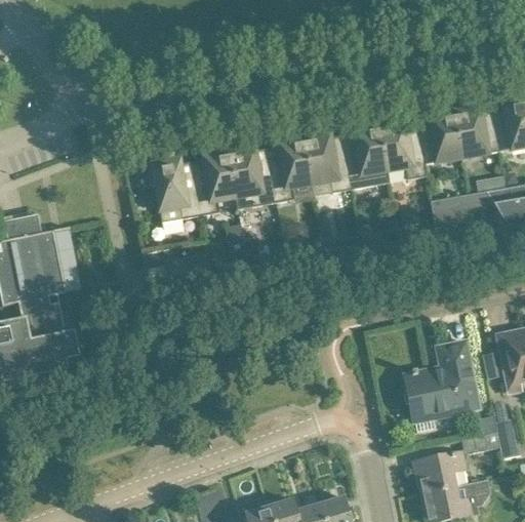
[(491,109),(498,151),(524,146),(524,98),(502,103),(503,107),(491,109)]
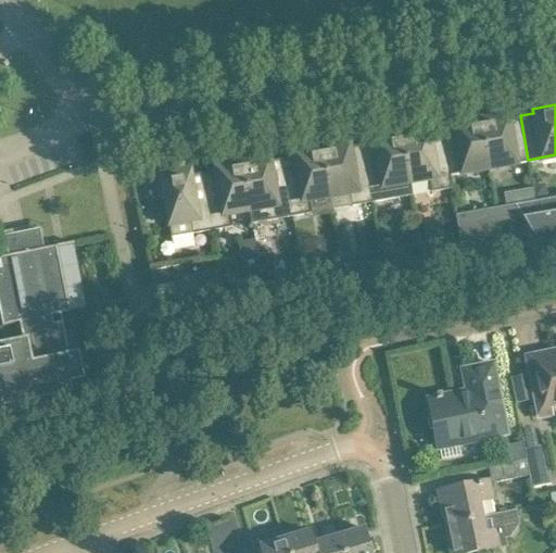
[(528,160),(520,115),(507,118),(507,113),(480,118),(489,166),(528,160)]
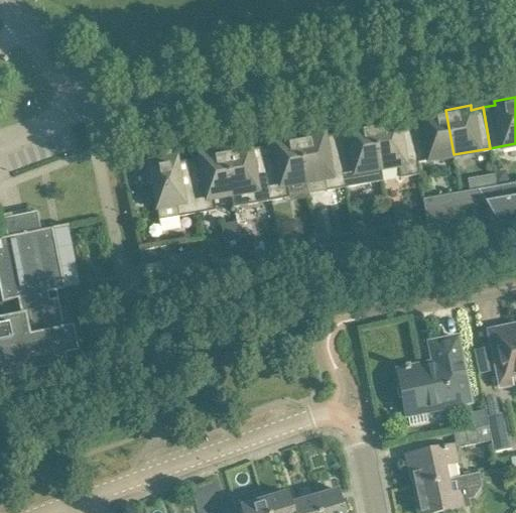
[(417,161),(454,154),(445,110),(420,114),(421,118),(409,120),(417,161)]
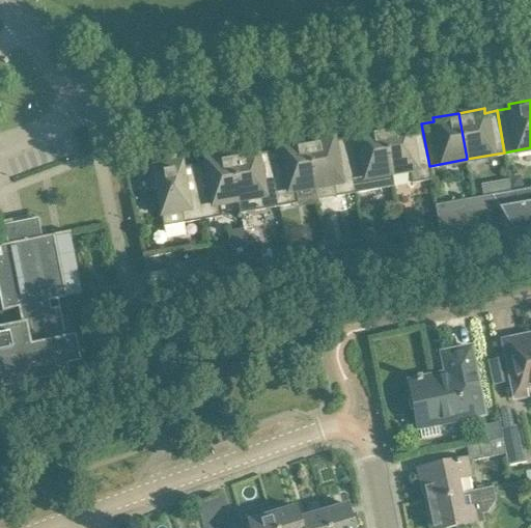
[(429,166),(421,123),(409,126),(408,121),(382,126),(391,172),(410,169),(412,182),(431,178),(429,166)]
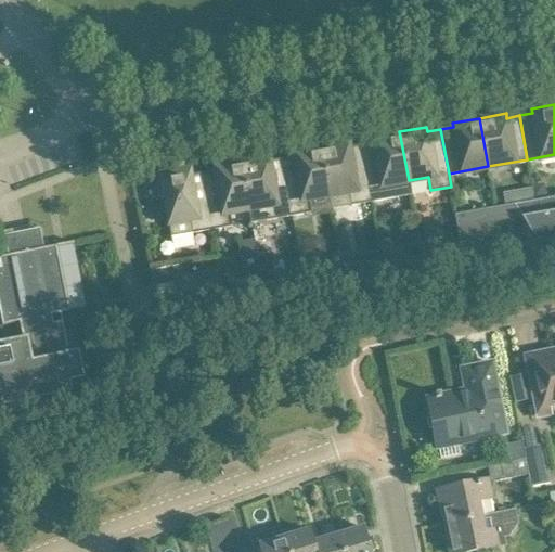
[(411,193),(409,180),(399,131),(372,137),(373,141),(360,143),(371,201),(411,193)]
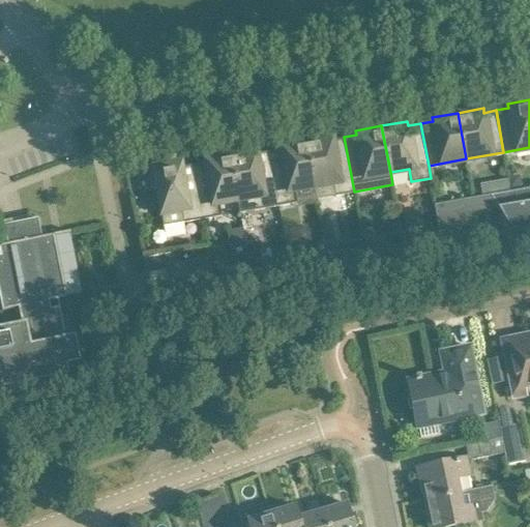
[(354,192),(344,137),(332,139),(331,135),(305,139),(314,185),(332,182),(335,195),(354,192)]
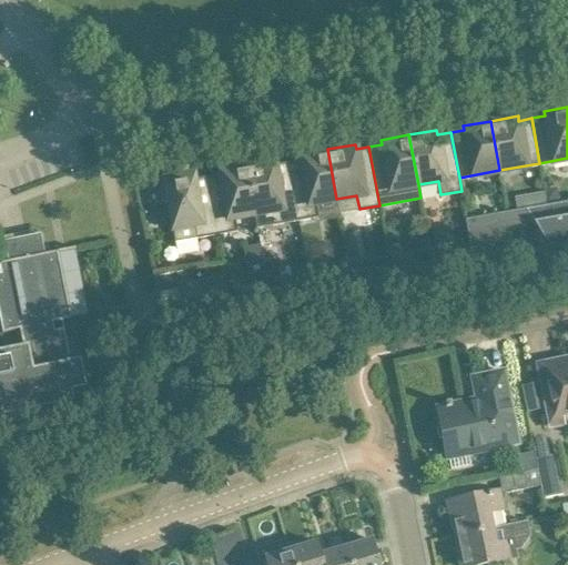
[(316,202),(336,199),(327,149),(300,154),(301,159),(287,161),(297,219),(318,215),(316,202)]
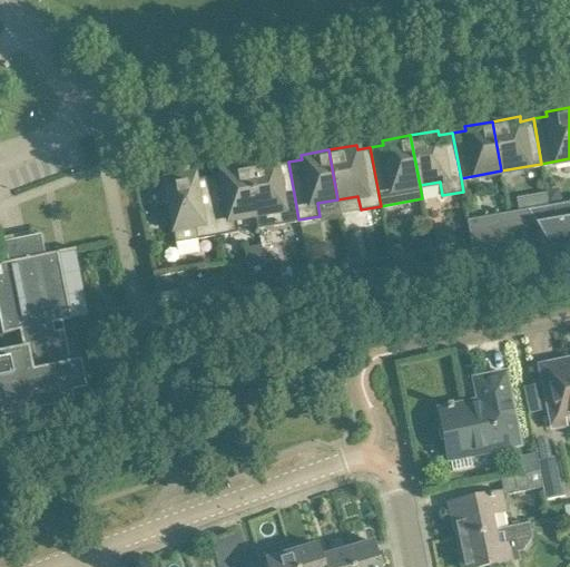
[(298,220),(288,162),(275,164),(275,159),(247,164),(258,227),(298,220)]
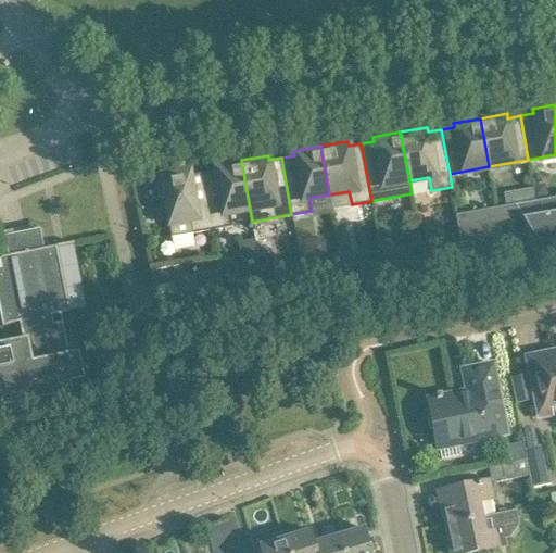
[(251,222),(252,222),(241,160),(214,164),(215,170),(202,172),(212,228),(232,225),(229,212),(249,209),(251,222)]
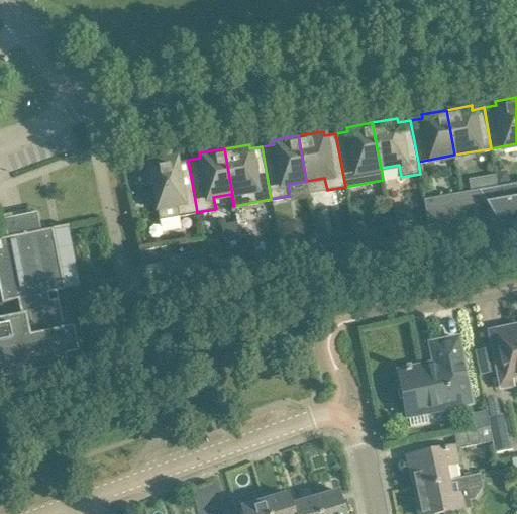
[(197,212),(188,160),(176,162),(175,157),(149,162),(150,168),(145,169),(148,183),(152,182),(158,207),(177,203),(179,215),(197,212)]
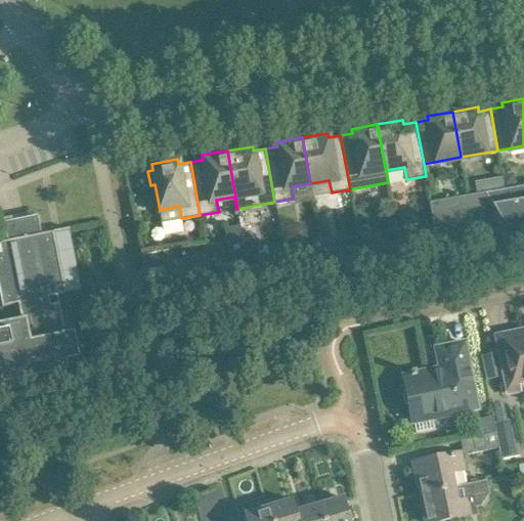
[(523,183),(484,190),(507,229),(523,226),(523,183)]
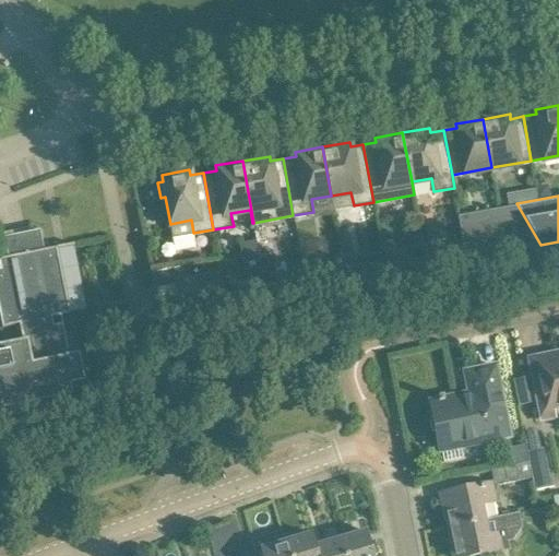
[(478,237),(474,211),(458,214),(462,240),(478,237)]
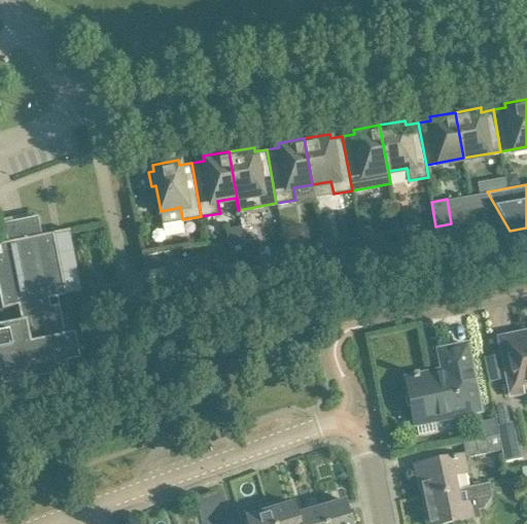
[(0,384),(3,384),(10,383),(21,381),(23,380),(33,378),(40,377),(50,375),(54,374),(63,372),(68,371),(66,361),(79,358),(75,340),(74,334),(74,332),(65,334),(59,304),(50,305),(48,297),(66,293),(65,291),(61,292),(60,285),(60,284),(61,283),(61,282),(61,280),(62,279),(62,277),(62,276),(61,274),(61,273),(62,273),(61,271),(57,272),(56,266),(56,265),(57,263),(57,260),(58,259),(58,258),(58,256),(58,255),(57,254),(57,252),(58,252),(58,251),(53,252),(51,246),(51,245),(53,243),(53,242),(54,241),(54,240),(54,238),(54,237),(54,236),(54,234),(53,233),(54,233),(54,231),(53,231),(44,233),(41,234),(37,215),(19,218),(12,219),(3,221),(7,240),(0,241),(0,297),(1,304),(2,307),(13,304),(19,303),(21,311),(20,311),(21,314),(22,319),(16,320),(5,322),(0,323),(0,384)]
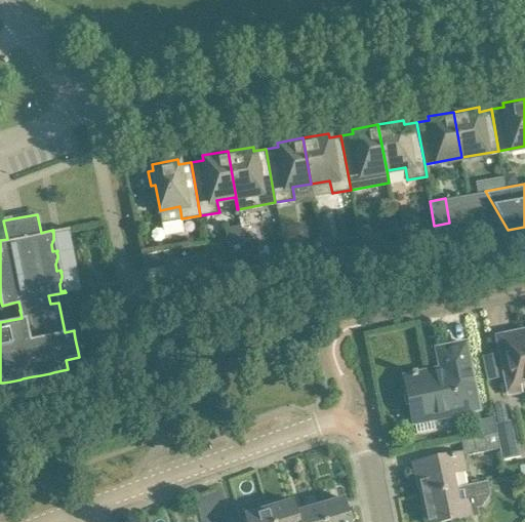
[(244,249),(239,225),(224,228),(228,252),(244,249)]
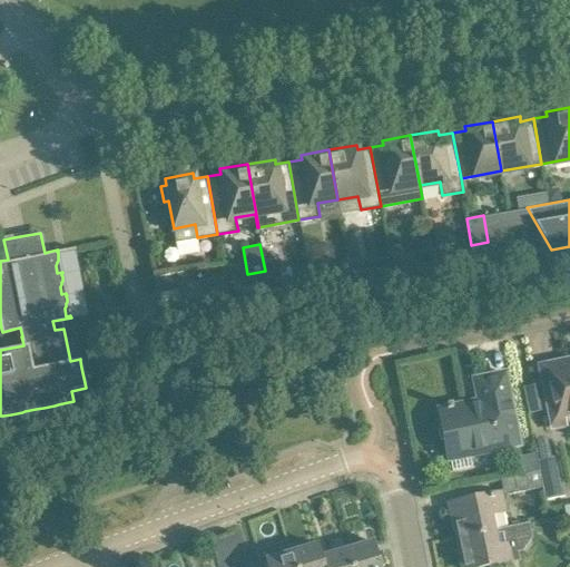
[(415,273),(413,261),(391,264),(393,277),(415,273)]
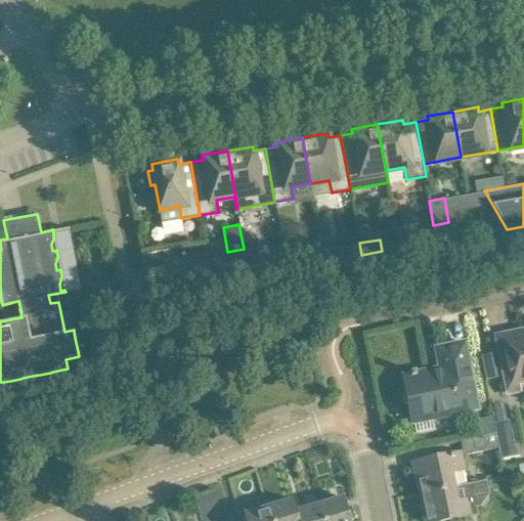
[(359,243),(339,247),(341,258),(361,255),(359,243)]
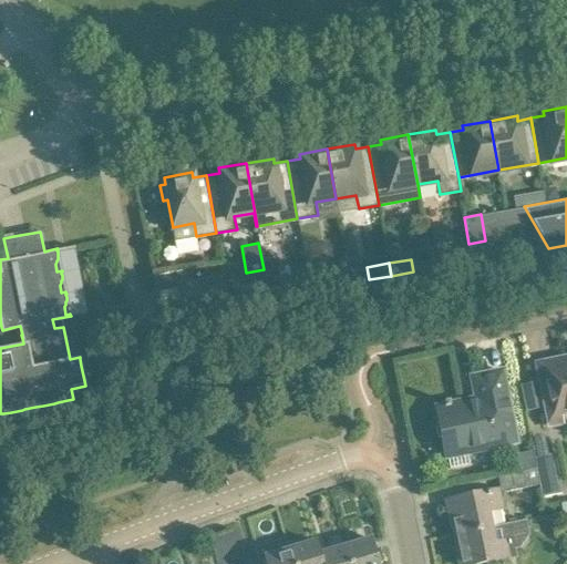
[(308,277),(286,280),(288,294),(310,290),(308,277)]
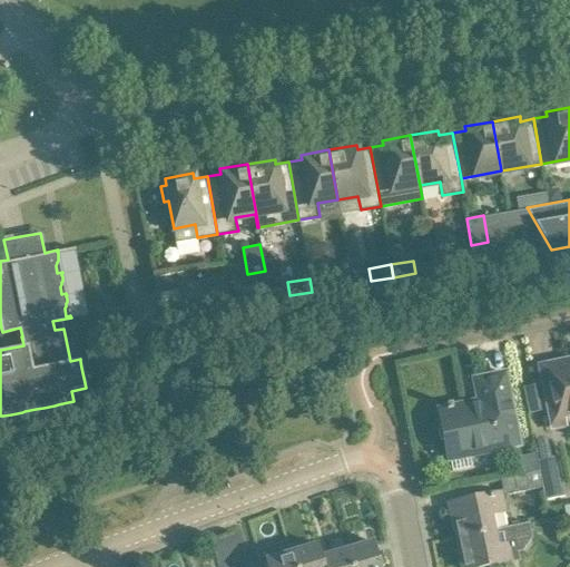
[(182,287),(186,314),(229,305),(225,280),(182,287)]
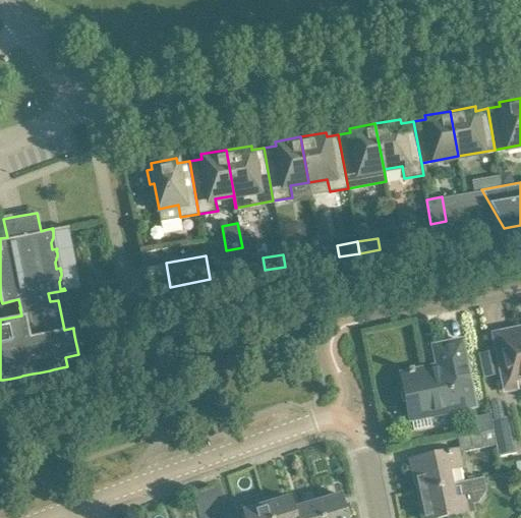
[(515,379),(520,377),(520,326),(494,333),(506,391),(517,389),(515,379)]
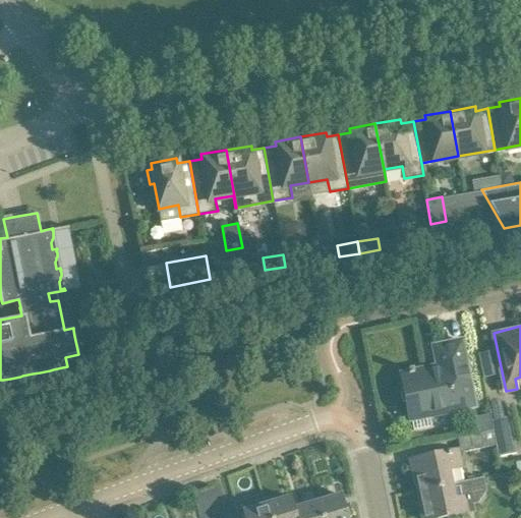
[(461,339),(433,345),(438,364),(413,369),(412,367),(407,368),(408,370),(398,372),(402,393),(405,392),(412,427),(430,424),(427,409),(468,401),(469,406),(474,405),(461,339)]
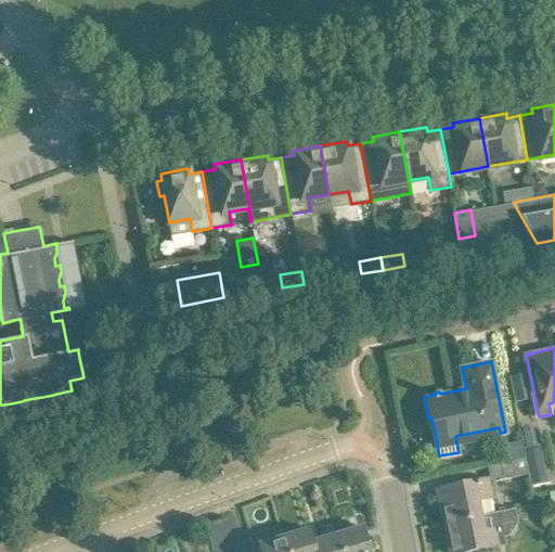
[(521,373),(508,375),(514,401),(527,398),(521,373)]
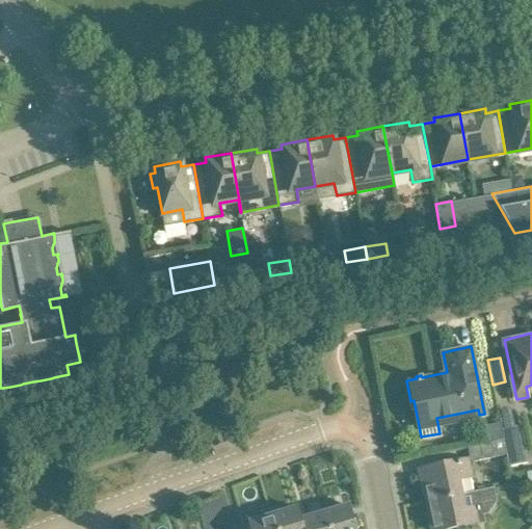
[(499,423),(484,426),(487,441),(502,438),(500,427),(499,423)]
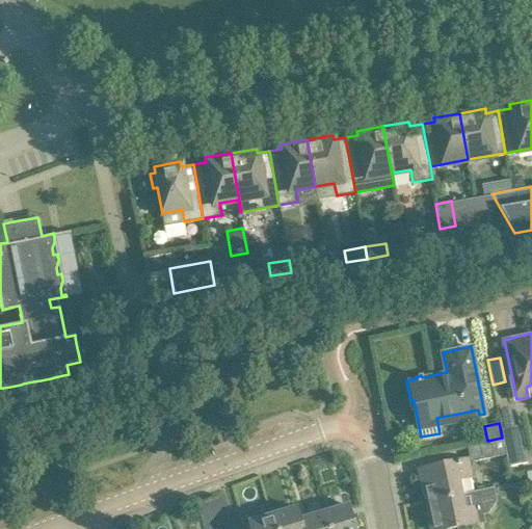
[(517,424),(500,427),(502,438),(505,453),(507,464),(525,460),(520,434),(517,424)]
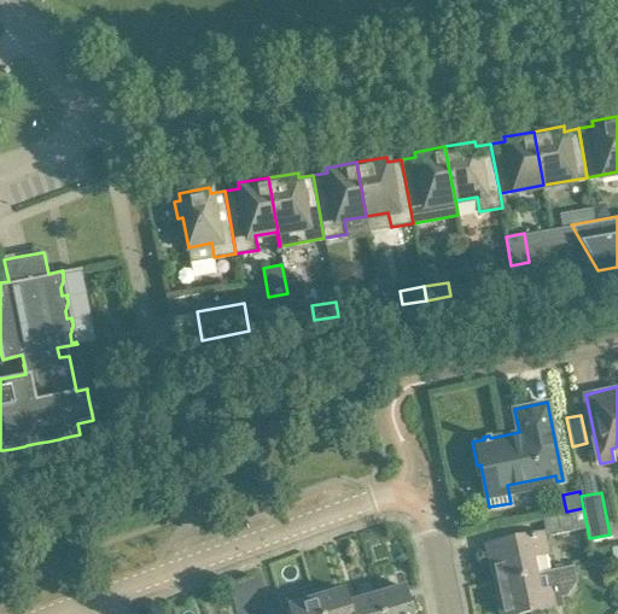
[(566,512),(542,516),(542,518),(546,534),(587,526),(583,508),(566,512)]
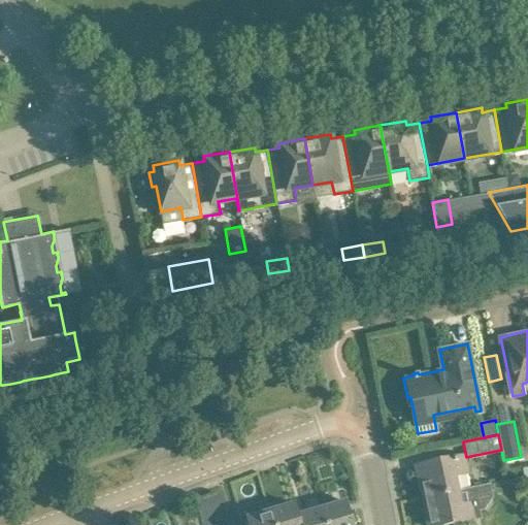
[(437,460),(417,464),(424,495),(468,486),(465,472),(461,455),(437,460)]
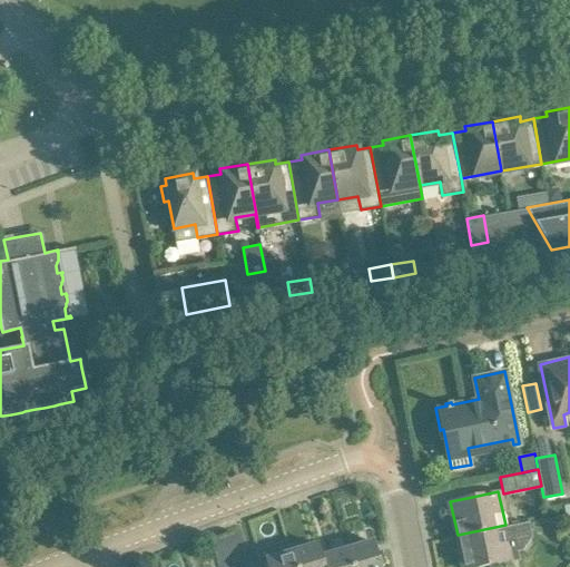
[(505,525),(458,535),(463,566),(468,566),(487,564),(512,558),(511,553),(523,549),(531,538),(527,520),(505,525)]
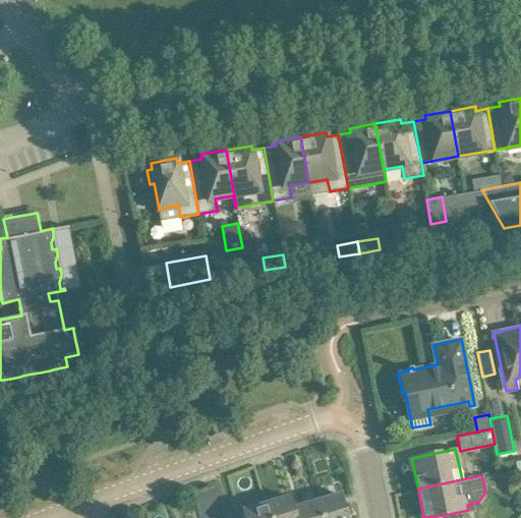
[(348,517),(341,493),(316,500),(322,517),(348,517)]
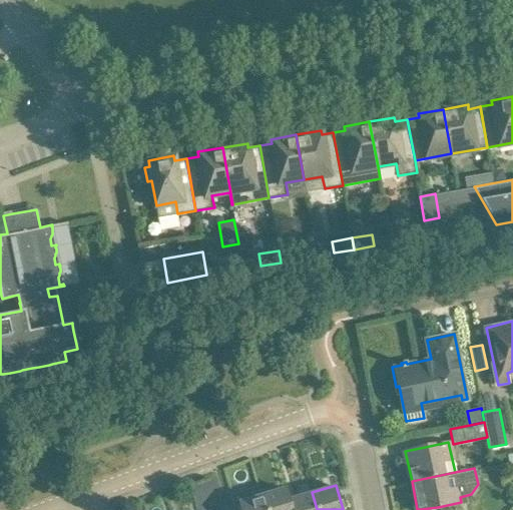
[(263,494),(262,495),(266,509),(291,509),(288,499),(290,499),(286,487),(286,488),(263,494)]
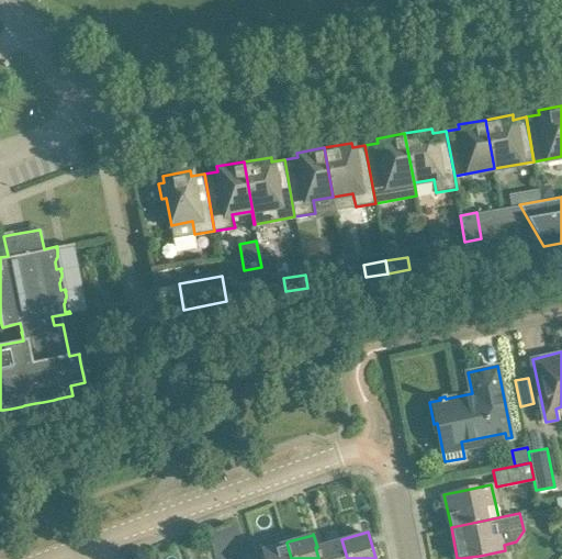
[(317,547),(315,547),(318,558),(347,558),(341,539),(317,547)]
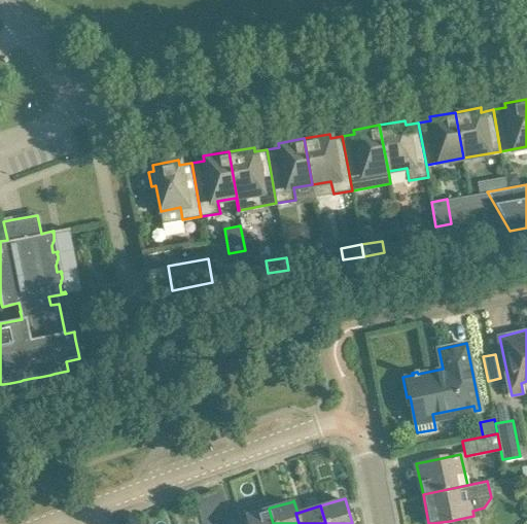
[(273,523),(269,509),(245,515),(247,523),(273,523)]
